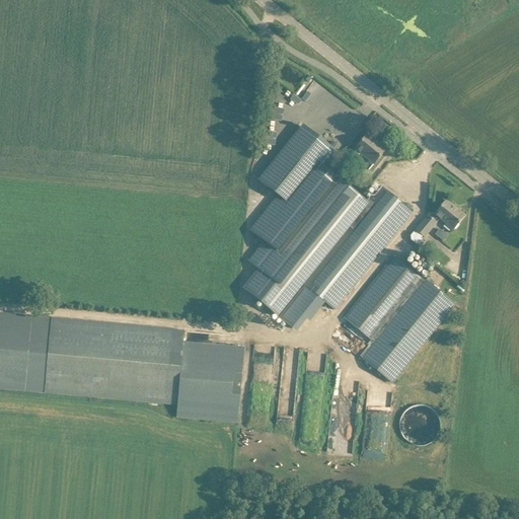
[(260,272),(244,290),(277,316),(302,285),(302,284),(367,203),(321,166),(335,150),(304,126),(260,181),(280,198),(251,233),(265,243),(249,263),(260,272)]
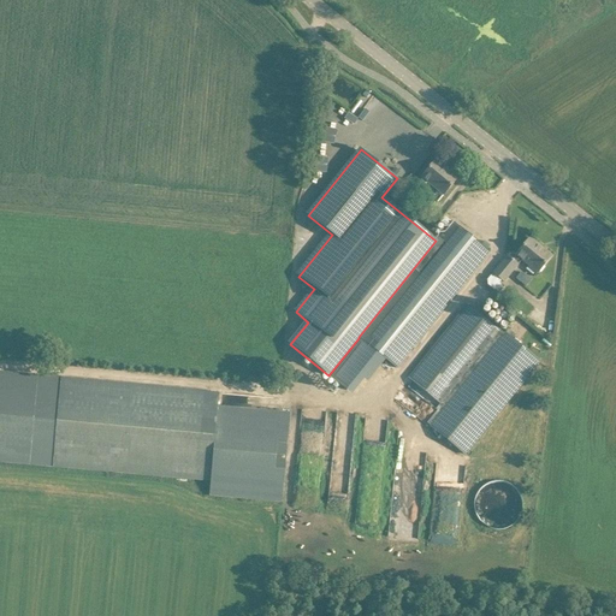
[(436,161),(428,170),(422,178),(419,182),(414,177),(406,189),(416,197),(426,187),(425,187),(428,183),(443,195),(457,178),(436,161)]
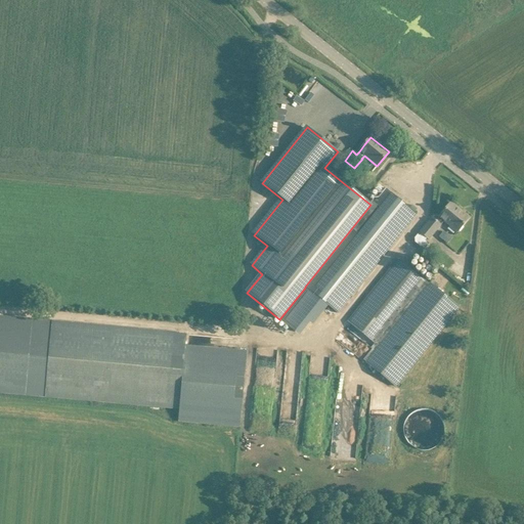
[(305,287),(305,288),(320,300),(324,303),(329,306),(337,313),(409,222),(417,214),(385,188),(382,191),(378,197),(370,205),(305,287)]
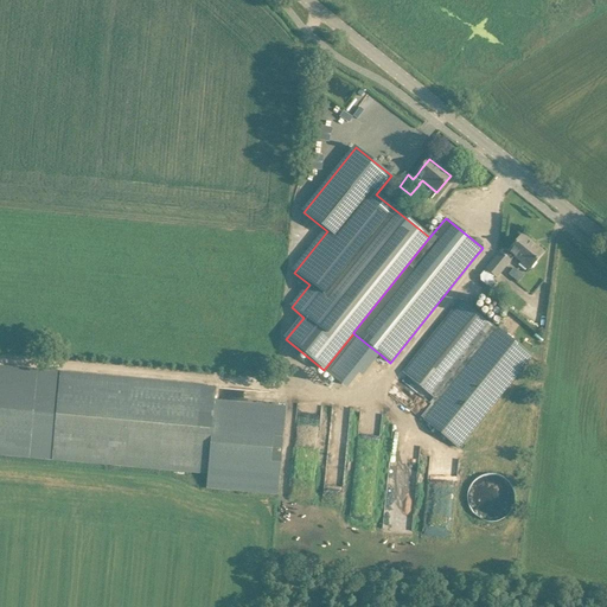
[(484,272),(480,276),(480,281),(491,289),(497,282),(492,280),(494,276),(497,279),(511,261),(515,256),(530,269),(536,262),(543,253),(522,235),(505,256),(500,251),(492,261),(484,273),(484,272)]
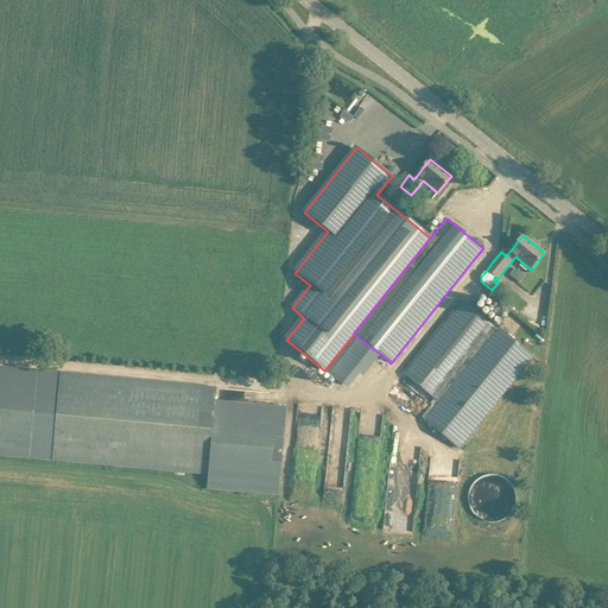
[(514,268),(510,274),(515,280),(520,273),(514,268)]
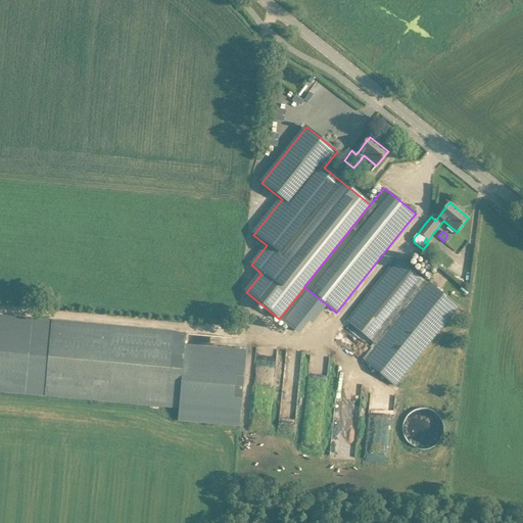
[(396,258),(346,321),(373,342),(369,347),(371,348),(363,360),(395,386),(458,307),(396,258)]
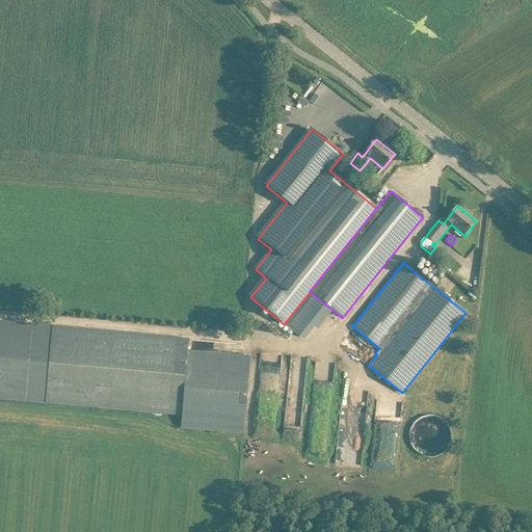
[(53,326),(0,321),(0,399),(46,403),(49,368),(37,367),(41,326),(53,327),(53,326)]
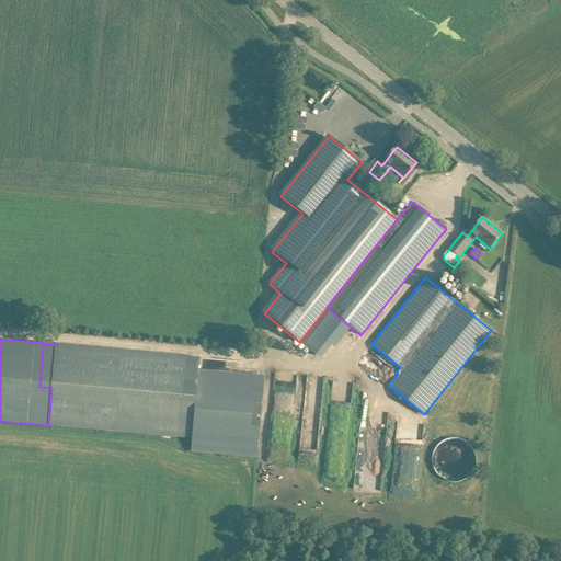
[(52,388),(48,425),(192,438),(196,396),(184,395),(187,359),(187,356),(56,344),(56,345),(43,344),(39,387),(52,388)]
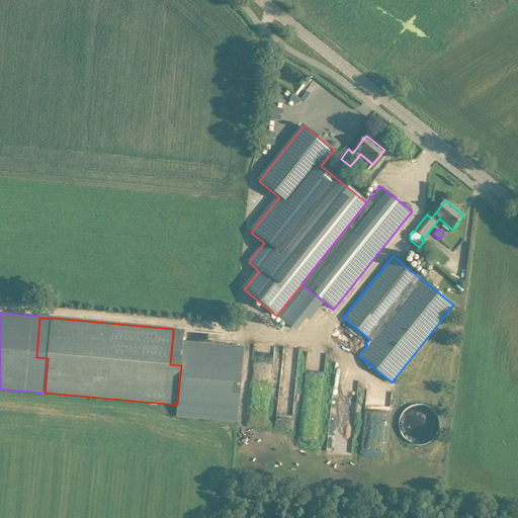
[(337,330),(333,334),(348,349),(353,344),(337,330)]
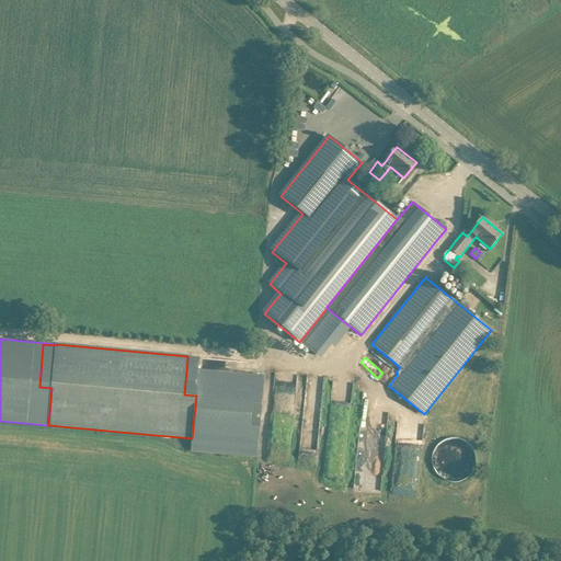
[(199,361),(187,359),(184,395),(196,396),(192,438),(191,453),(256,458),(264,376),(198,370),(199,361)]
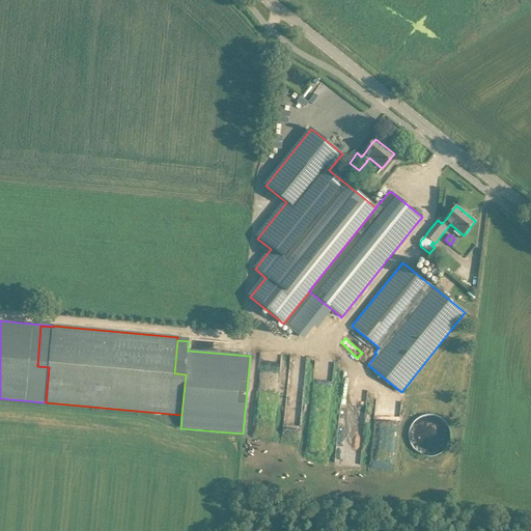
[(328,410),(329,387),(314,386),(313,410),(328,410)]
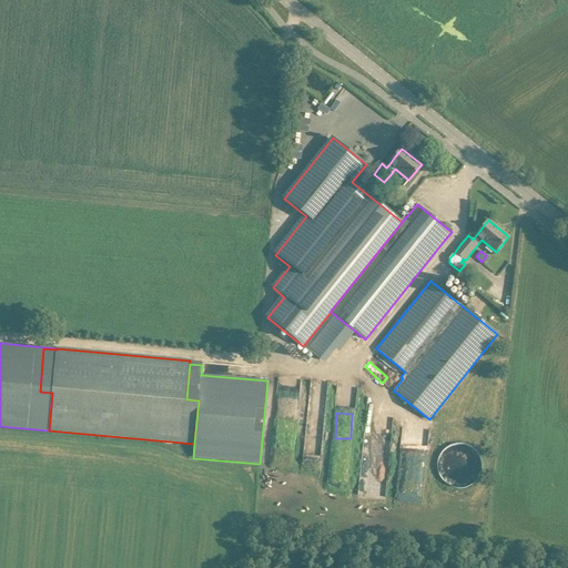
[(454,486),(458,486),(463,486),(467,485),(472,483),(475,479),(477,476),(479,472),(480,467),(480,463),(479,458),(477,454),(475,450),(472,447),(468,445),(464,443),(459,443),(454,443),(449,444),(446,446),(443,449),(439,454),(437,457),(437,462),(436,466),(437,472),(439,475),(442,479),(445,483),(449,485),(454,486)]
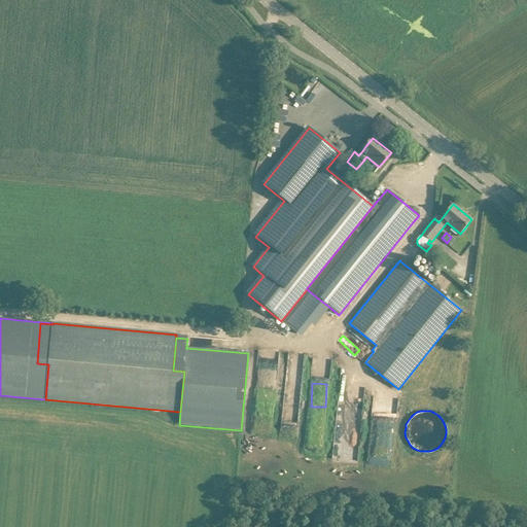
[(323,424),(319,424),(319,429),(311,429),(311,436),(323,436),(323,424)]
